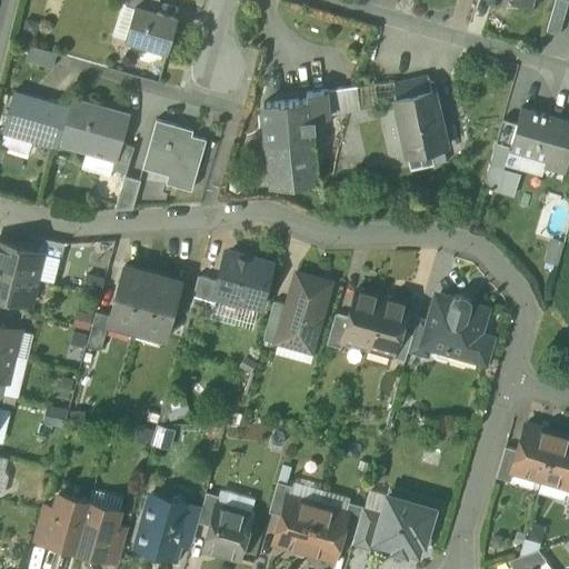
[(158,0),(127,0),(127,5),(135,7),(155,12),(158,0)]
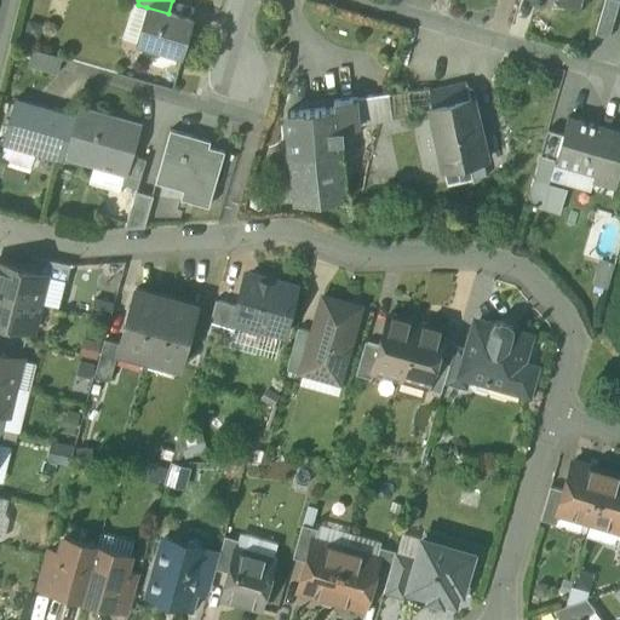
[(619,0),(616,0),(603,0),(593,34),(608,38),(619,0)]
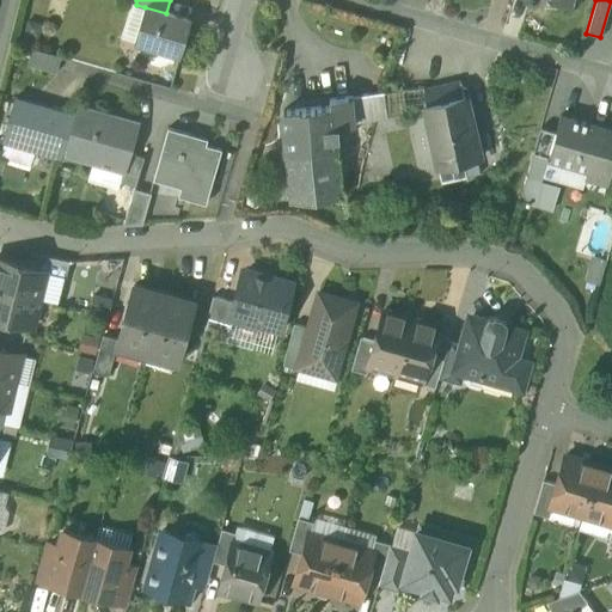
[(166,13),(145,7),(135,41),(179,54),(190,20),(166,13)]
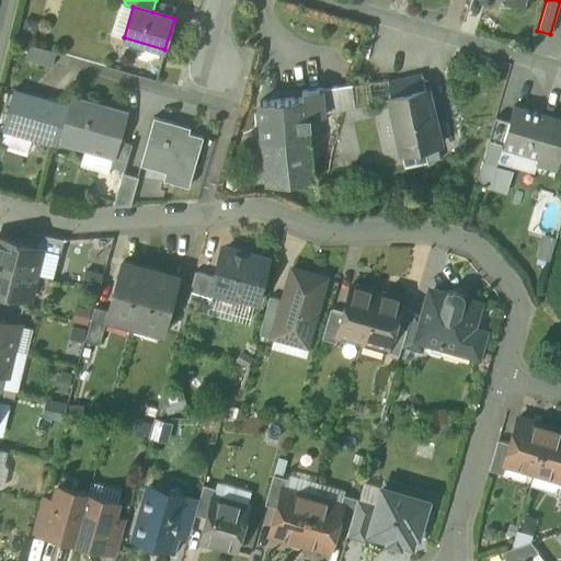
[(55,52),(30,44),(25,59),(50,66),(55,52)]
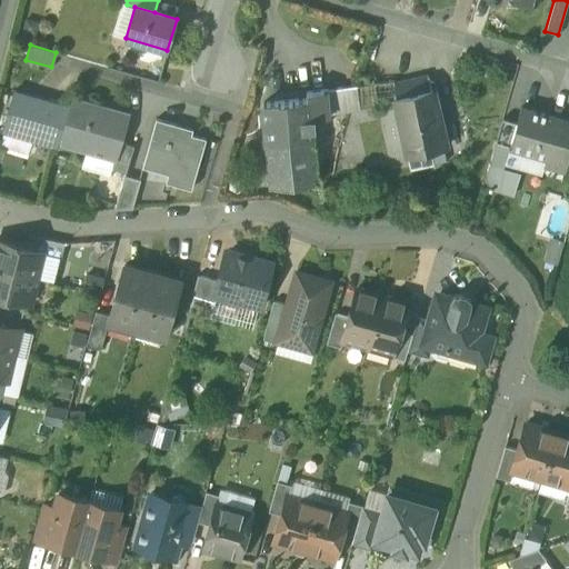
[(428,78),(395,85),(396,98),(431,90),(428,78)]
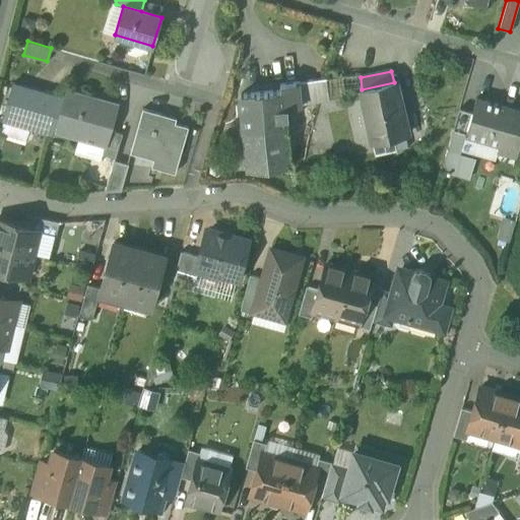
[(360,73),(326,78),(329,100),(363,94),(362,89),(361,77),(360,73)]
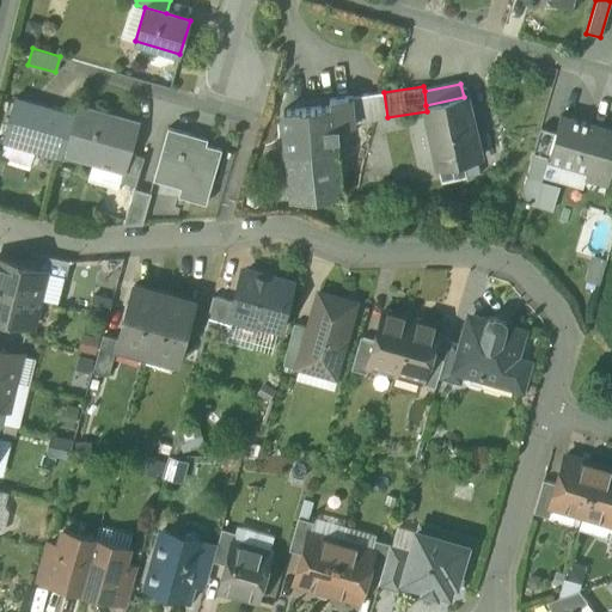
[(384,92),(330,99),(330,105),(332,124),(387,117),(384,92)]
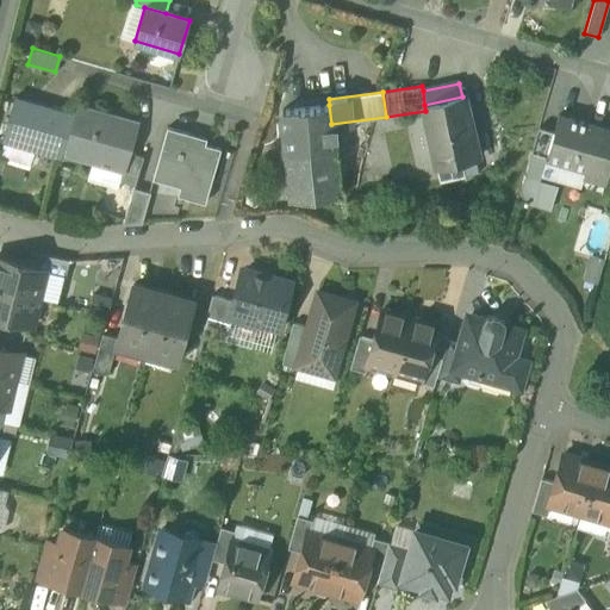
[(462,97),(424,105),(425,111),(437,167),(475,157),(462,97)]
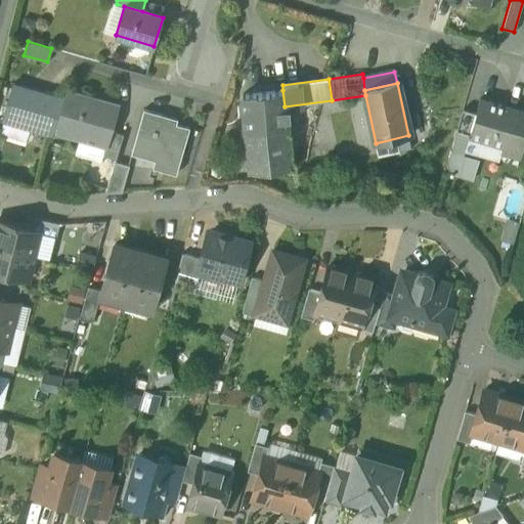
[(40,94),(13,86),(3,120),(53,134),(55,128),(63,97),(41,91),(40,94)]
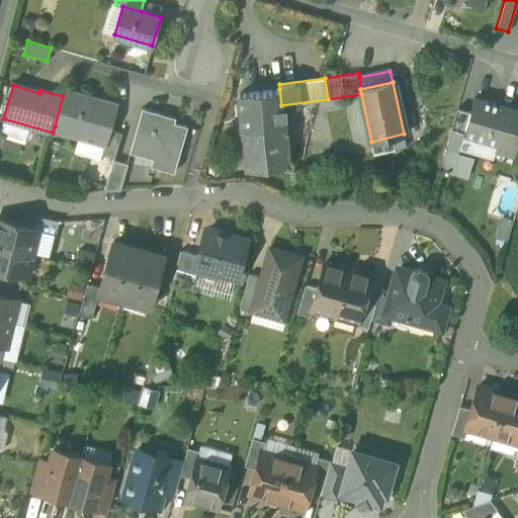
[(279,89),(240,93),(243,128),(282,124),(281,105),(279,89)]
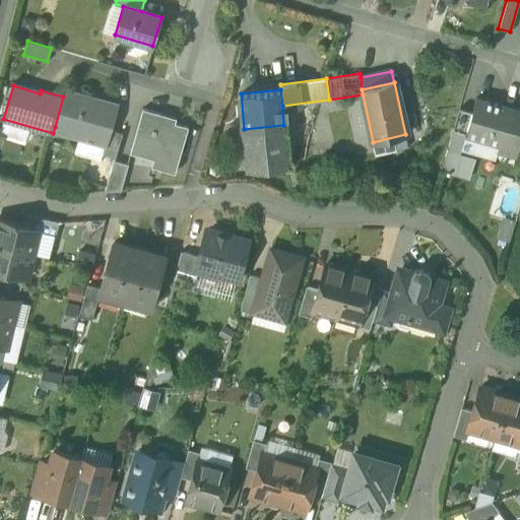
[(87,99),(64,91),(63,96),(55,127),(105,141),(108,129),(114,108),(86,101),(87,99)]
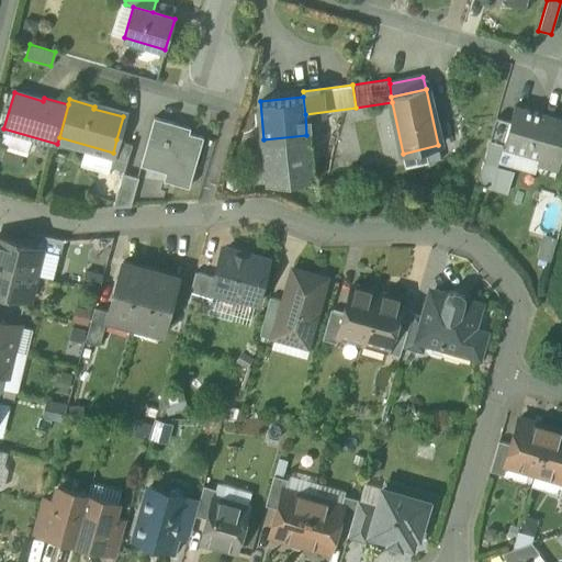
[(561,152),(561,121),(515,107),(510,121),(503,144),(503,145),(540,156),(538,165),(557,170),(561,152)]
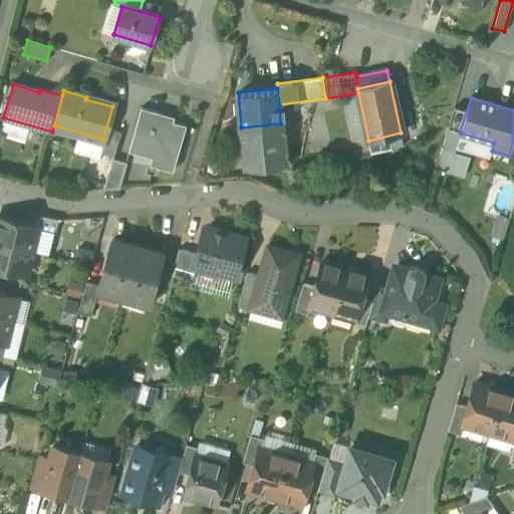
[(159,111),(141,106),(130,145),(156,153),(153,164),(172,170),(185,124),(158,117),(159,111)]
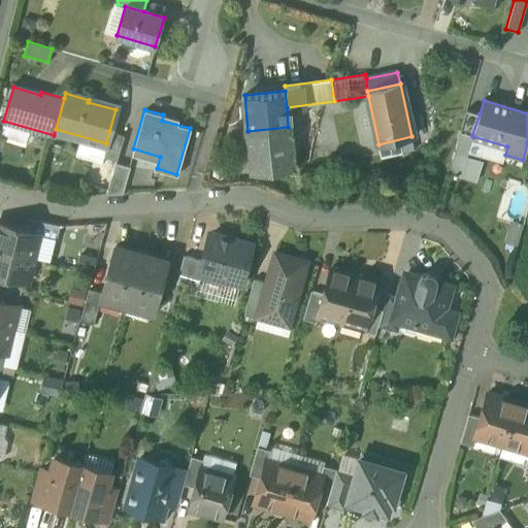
[(480,113),(466,110),(460,132),(472,135),(480,113)]
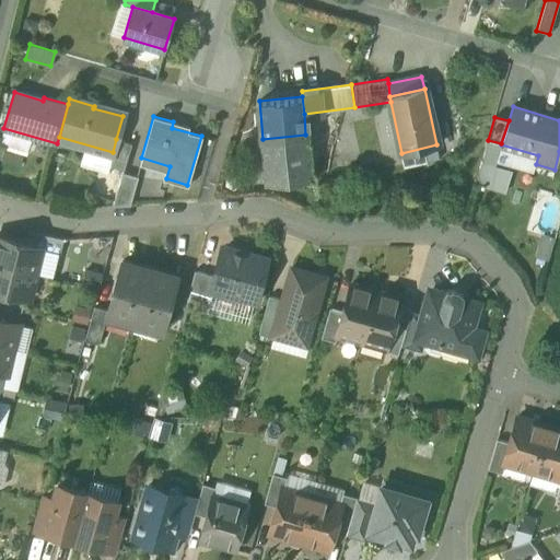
[(305,135),(263,139),(267,183),(310,178),(305,135)]
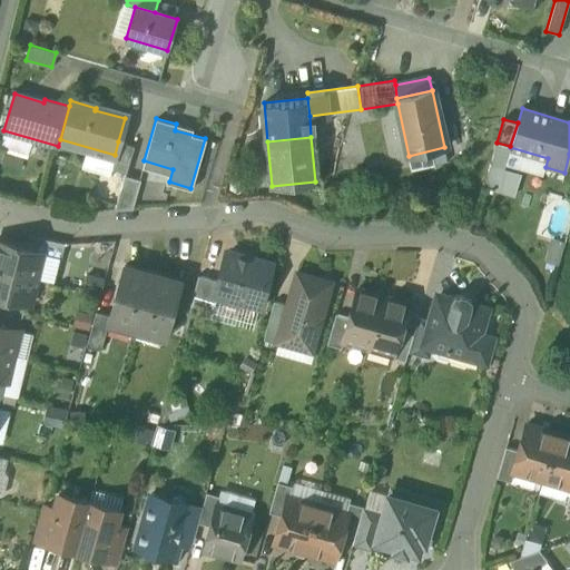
[(134,146),(118,141),(115,155),(110,168),(126,173),(127,170),(134,146)]
